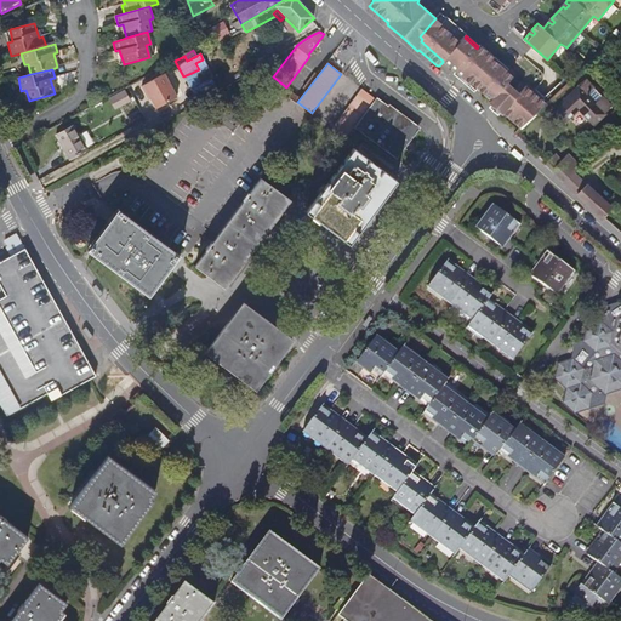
[(154,108),(176,96),(163,73),(140,85),(144,93),(146,92),(149,98),(154,108)]
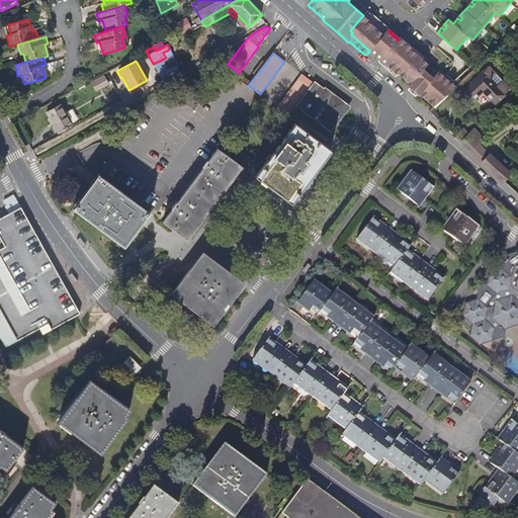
[(379,61),(377,63),(395,78),(397,75),(393,72),(379,61)]
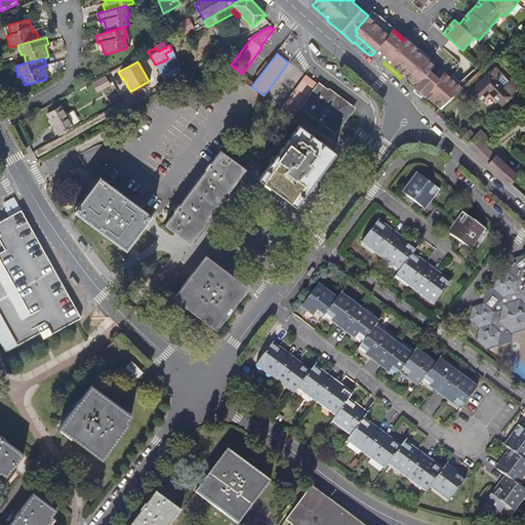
[(517,90),(496,68),(490,74),(489,73),(467,94),(476,105),(489,92),(502,105),(512,95),(517,90)]
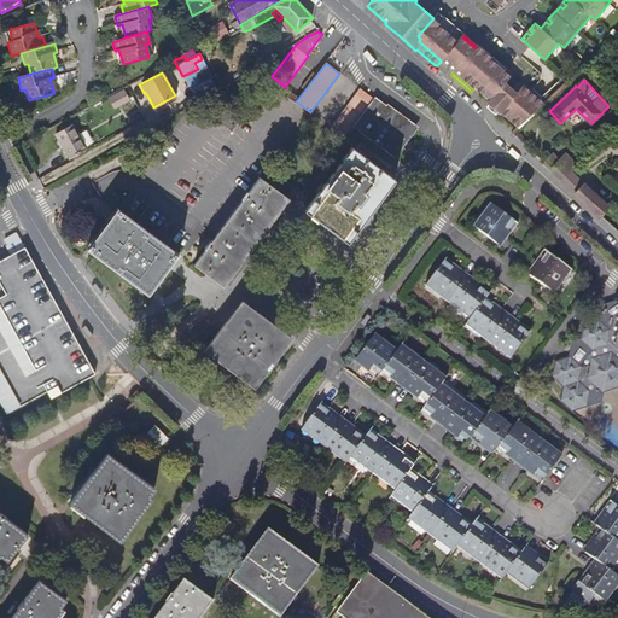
[(517,94),(508,87),(505,91),(508,93),(495,109),(490,104),(491,103),(489,100),(487,104),(489,105),(497,114),(499,115),(500,114),(517,94)]
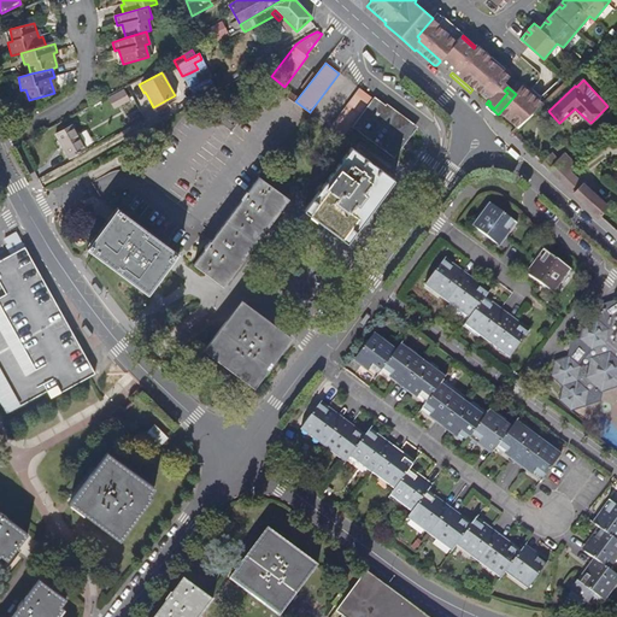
[(542,104),(523,87),(516,94),(499,113),(517,129),(542,104)]
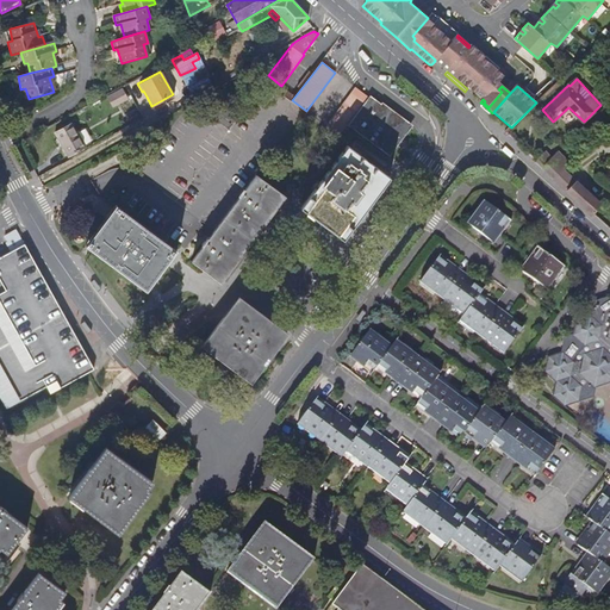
[(410,126),(369,95),(368,97),(355,87),(325,126),(338,136),(348,125),(388,155),(410,126)]
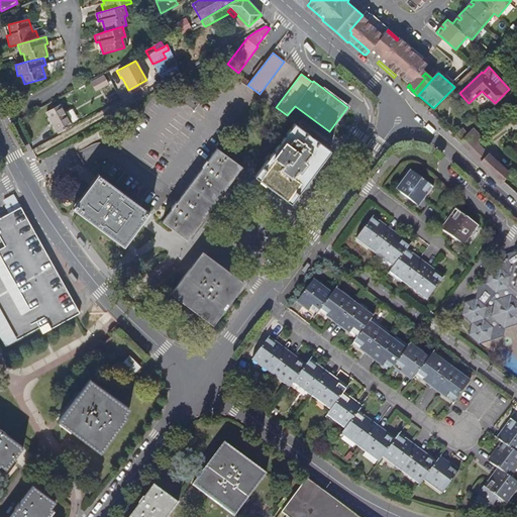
[(96,91),(106,85),(102,77),(92,83),(96,91)]
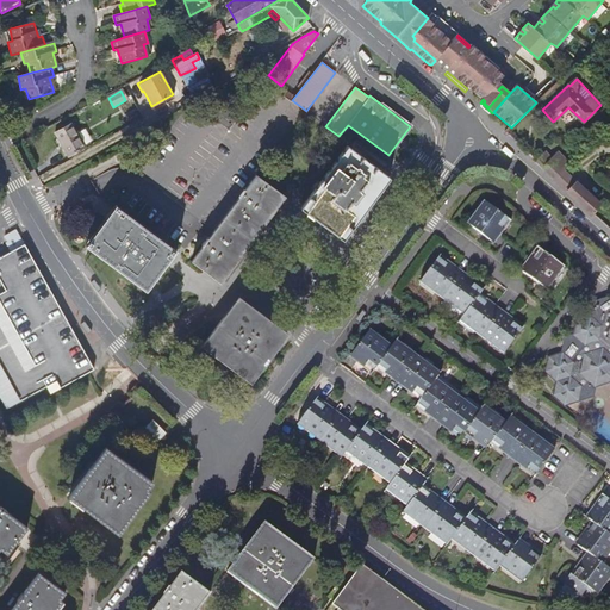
[(491,112),(483,104),(480,106),(489,114),(491,112)]
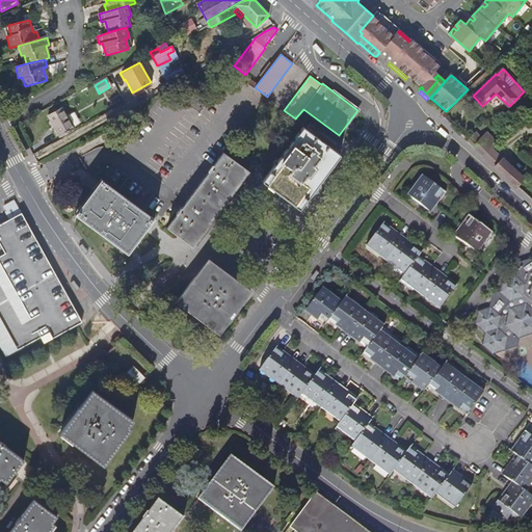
[(60,137),(75,129),(63,109),(49,116),(60,137)]
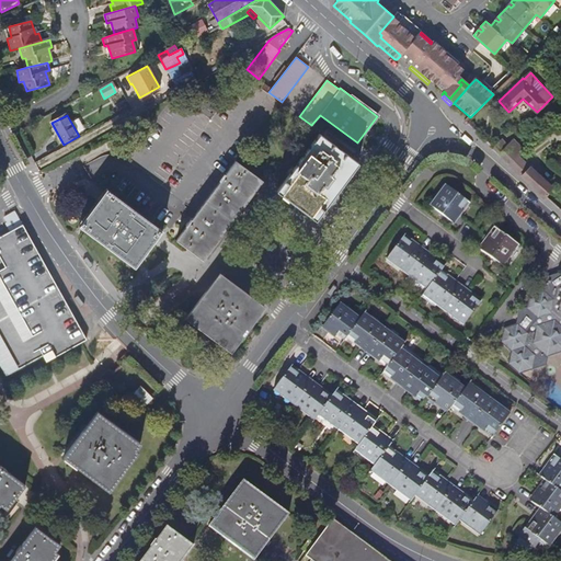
[(316,220),(327,207),(358,163),(319,134),(276,191),(282,195),(284,192),(312,213),(310,216),(316,220)]
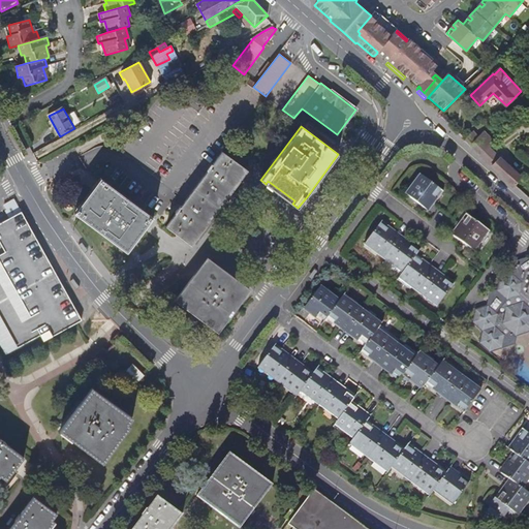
[(465,141),(471,146),(478,138),(472,132),(465,141)]
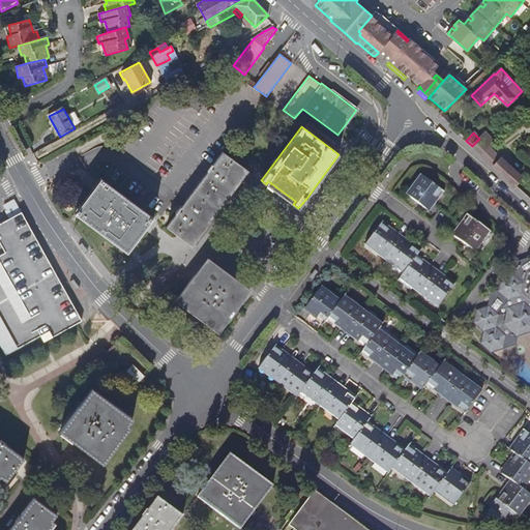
[(490,147),(481,155),(514,187),(516,186),(521,176),(490,147)]
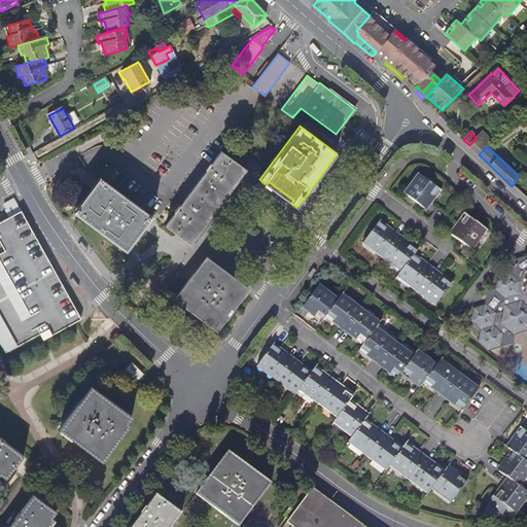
[(166,225),(188,242),(244,168),(221,151),(166,225)]
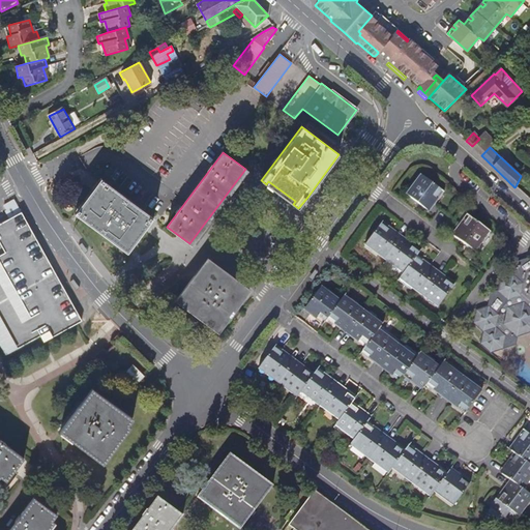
[(423,176),(409,196),(428,209),(442,190),(423,176)]
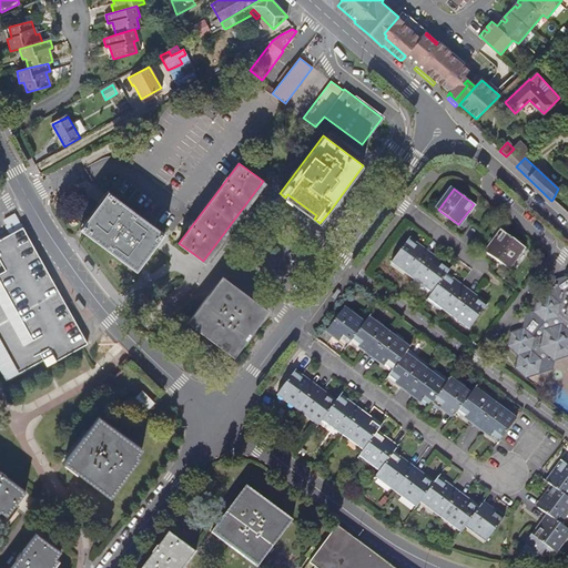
[(108,191),(80,229),(135,272),(164,234),(108,191)]
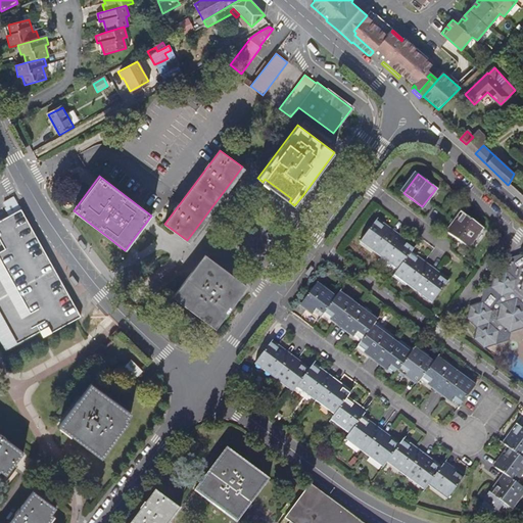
[(43,337),(80,317),(36,237),(14,198),(4,203),(10,215),(8,216),(0,220),(0,338),(6,349),(39,331),(43,337)]
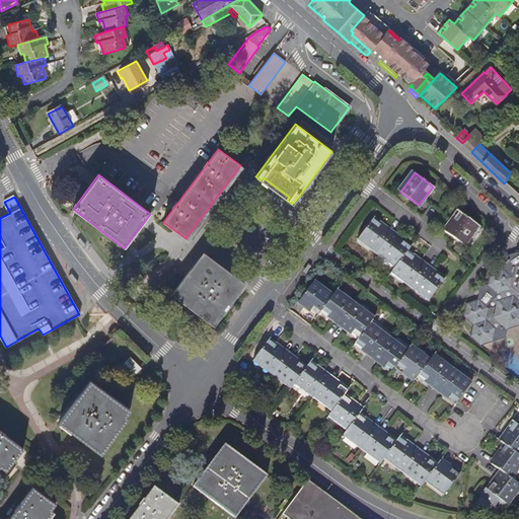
[(453,221),(446,231),(464,244),(478,226),(460,213),(453,221)]
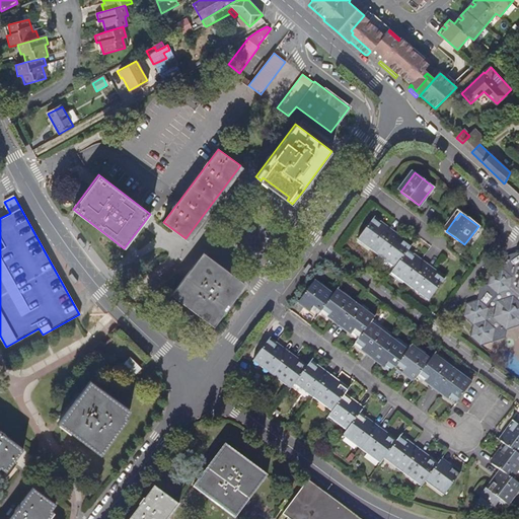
[(378,251),(374,256),(392,271),(390,275),(401,284),(404,282),(411,287),(413,284),(431,297),(444,280),(426,266),(421,262),(408,251),(411,246),(391,233),(374,219),(360,237),(378,251)]
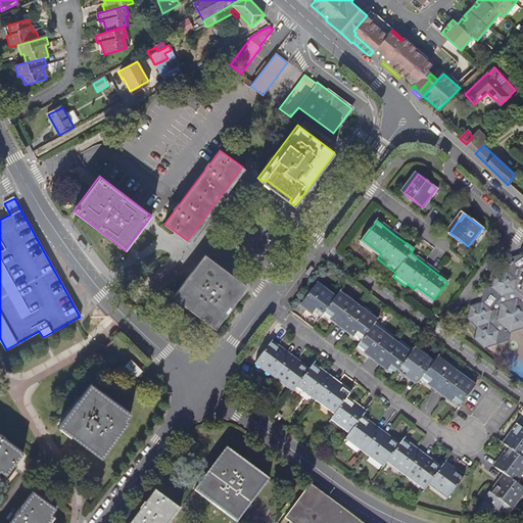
[(207,255),(194,273),(193,274),(191,273),(175,295),(193,308),(192,311),(214,328),(228,310),(230,311),(246,288),(228,275),(230,272),(207,255)]
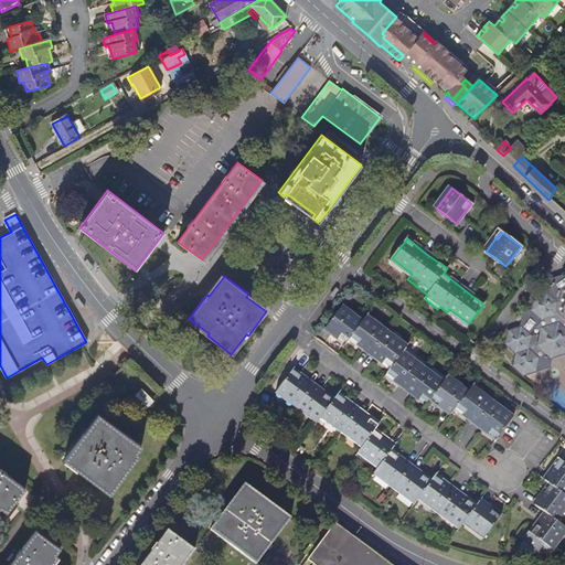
[(515,354),(513,366),(523,376),(548,368),(551,358),(564,352),(564,278),(563,277),(550,280),(547,294),(534,298),(532,311),(524,313),(521,328),(508,332),(505,344),(515,354)]
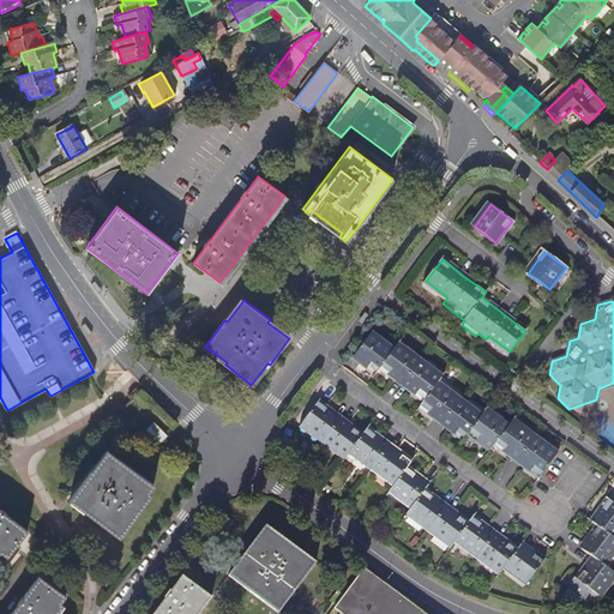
[(371,335),(354,356),(377,374),(381,368),(425,401),(421,407),(464,440),(469,433),(492,451),(497,445),(540,477),(557,456),(512,422),(509,428),(501,423),(505,417),(489,407),(486,411),(397,345),(392,351),(371,335)]
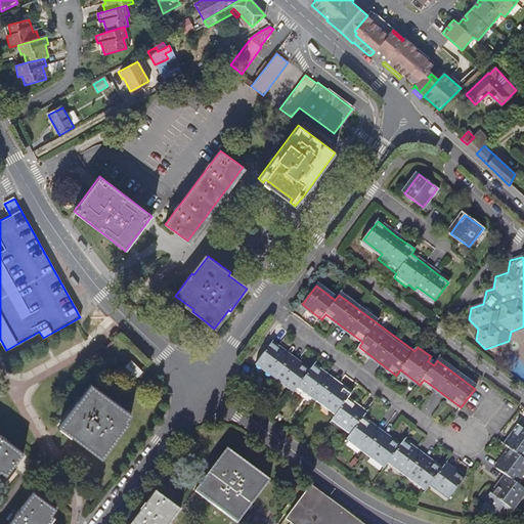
[(271,344),(257,362),(295,390),(299,385),(337,413),(329,424),(342,434),(346,429),(352,433),(348,438),(385,466),(389,461),(428,489),(431,484),(449,497),(464,480),(445,466),(441,471),(403,442),(399,447),(361,420),(365,415),(347,400),(351,395),(313,366),(309,373),(271,344)]
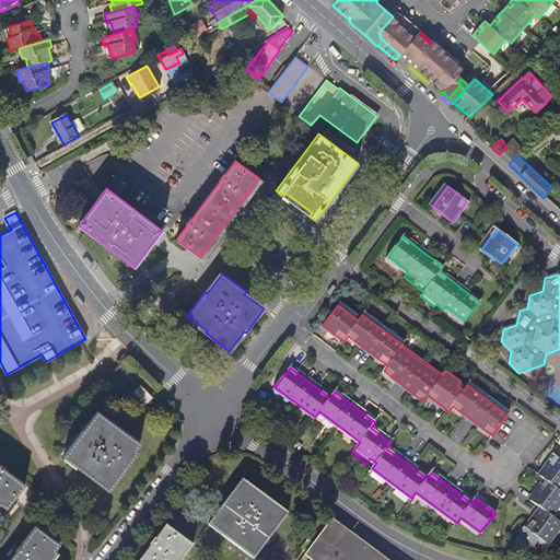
[(141,384),(133,392),(147,404),(153,397),(141,384)]
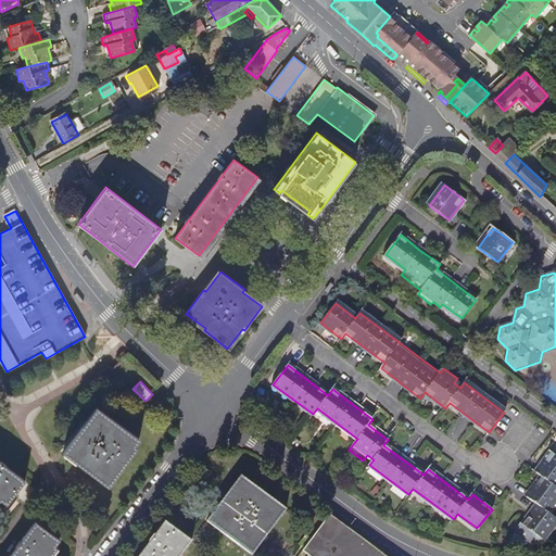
[(85,465),(83,467),(106,484),(121,465),(123,467),(128,459),(125,458),(139,439),(99,408),(85,428),(81,426),(64,450),(85,465)]
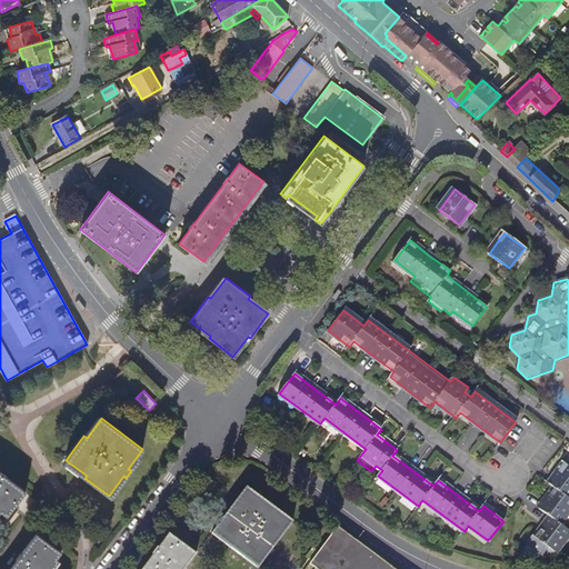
[(531,537),(526,543),(526,545),(527,546),(522,552),(536,562),(540,556),(541,557),(545,552),(549,548),(555,552),(568,533),(568,531),(559,525),(563,518),(568,521),(568,520),(568,499),(568,498),(568,467),(565,465),(549,485),(555,489),(539,509),(550,517),(535,538),(532,536),(531,537)]
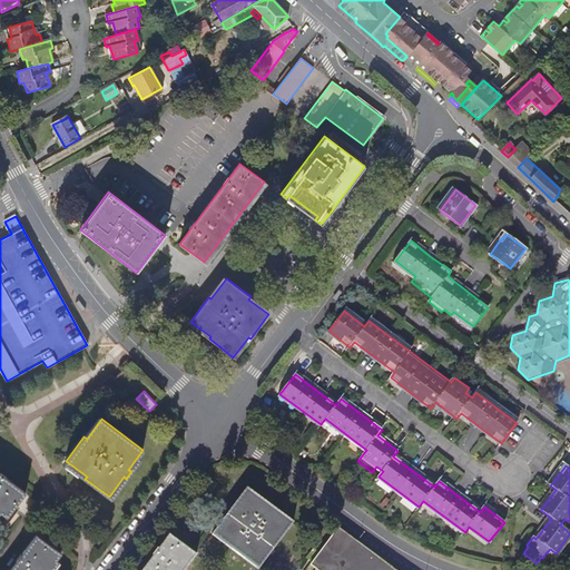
[(0,473),(0,512),(8,518),(26,493),(0,473)]
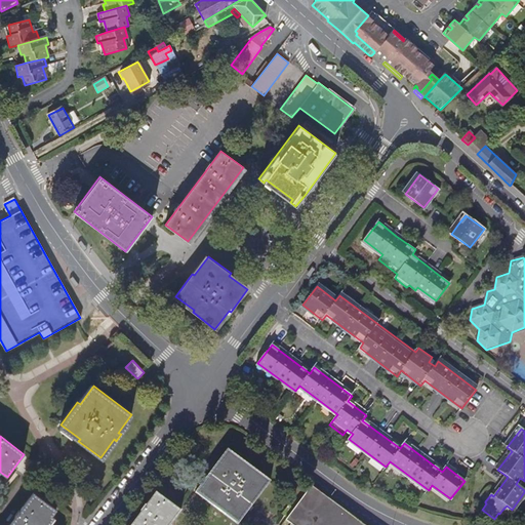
[(217,462),(197,490),(215,503),(213,507),(225,515),(228,512),(240,522),(260,494),(258,492),(269,480),(258,472),(255,474),(250,470),(252,468),(246,462),(244,466),(239,461),(241,458),(231,451),(220,465),(217,462)]
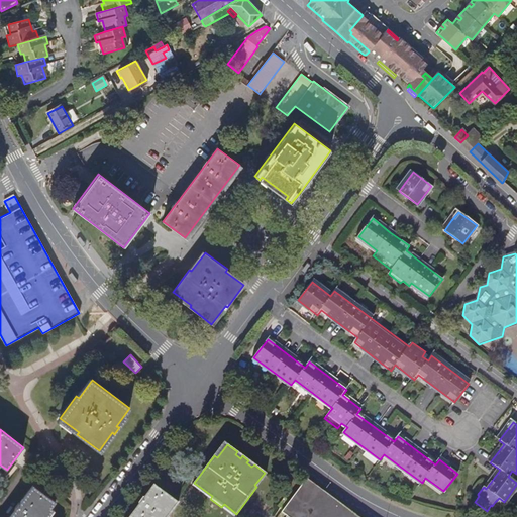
[(358,516),(334,499),(306,479),(277,516),(358,516)]
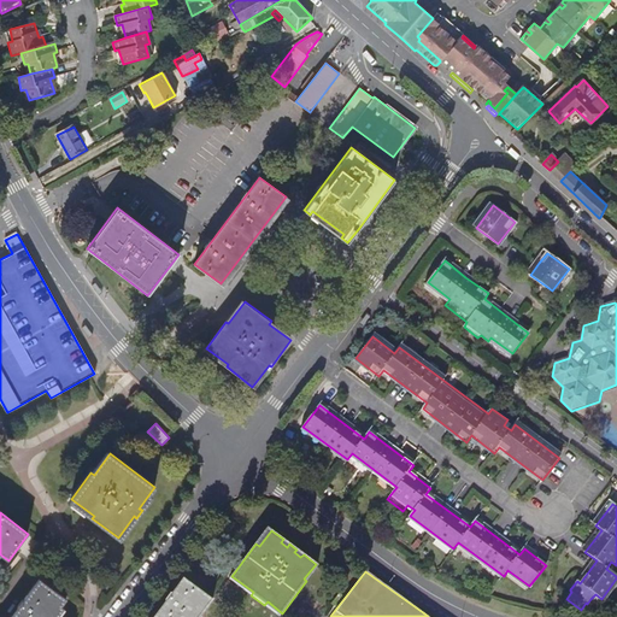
[(11,616),(53,616),(68,598),(41,579),(11,616)]
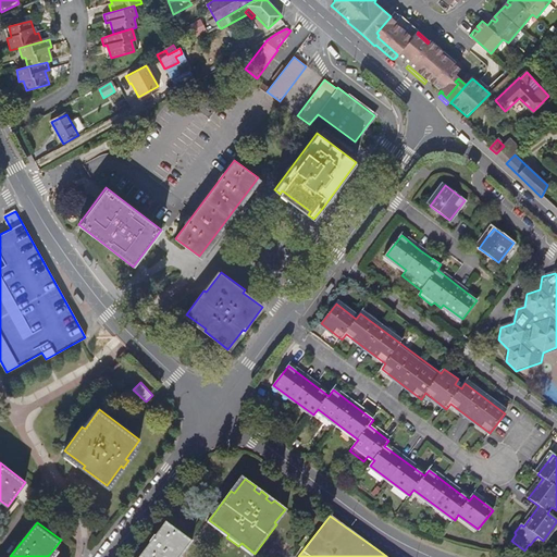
[(510,529),(515,532),(520,525),(516,522),(510,529)]
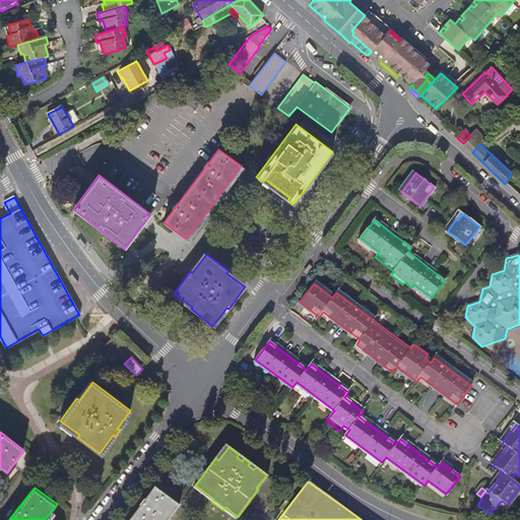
[(154,489),(130,519),(166,519),(177,505),(154,489)]
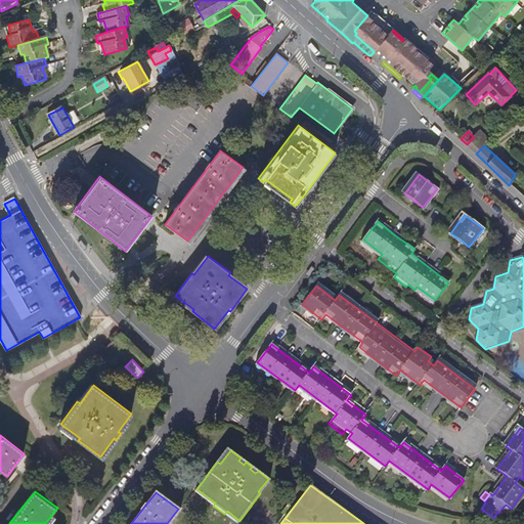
[(513,510),(511,509),(506,505),(501,509),(510,514),(513,510)]
